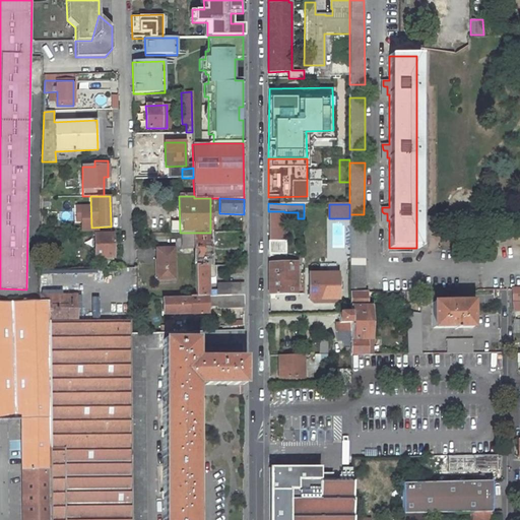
[(284,211),(268,211),(268,241),(285,241),(284,220),(284,219),(284,212),(284,211)]
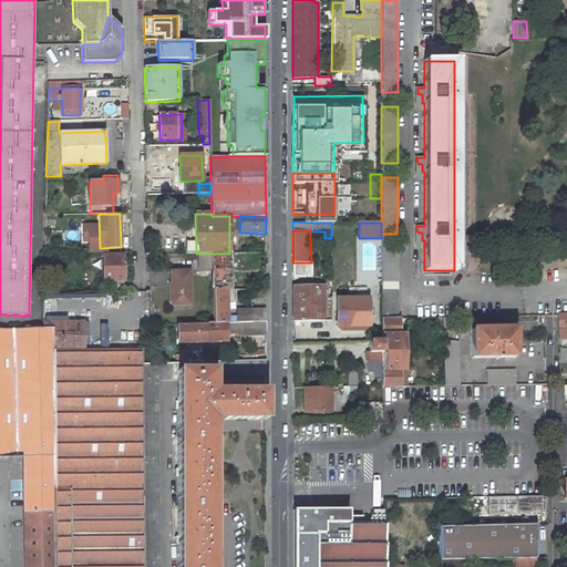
[(397,247),(381,247),(381,318),(397,318),(397,247)]
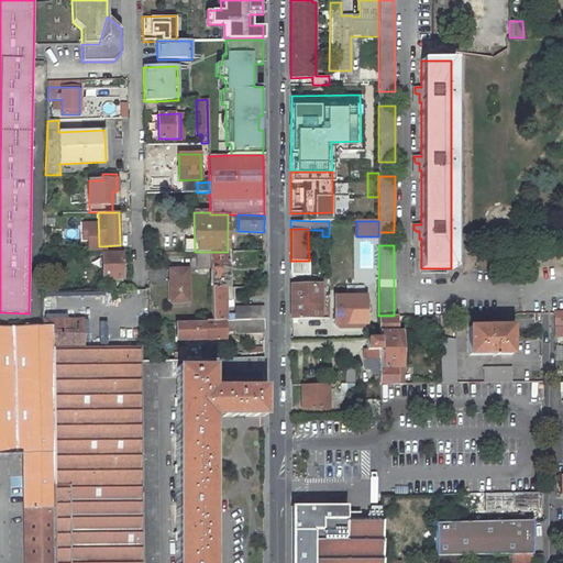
[(108,287),(122,287),(122,253),(111,253),(111,251),(103,251),(103,278),(108,278),(108,287)]
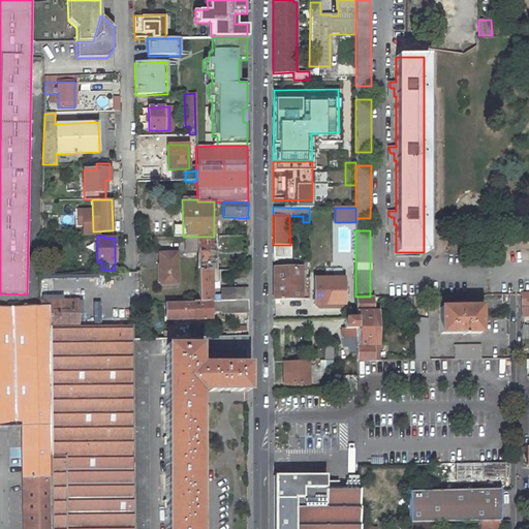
[(186,252),(197,252),(197,237),(186,237),(186,252)]
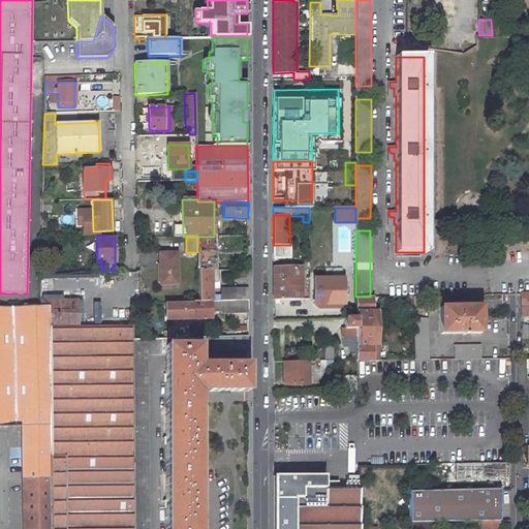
[(198,270),(215,270),(214,237),(197,237),(197,252),(198,270)]
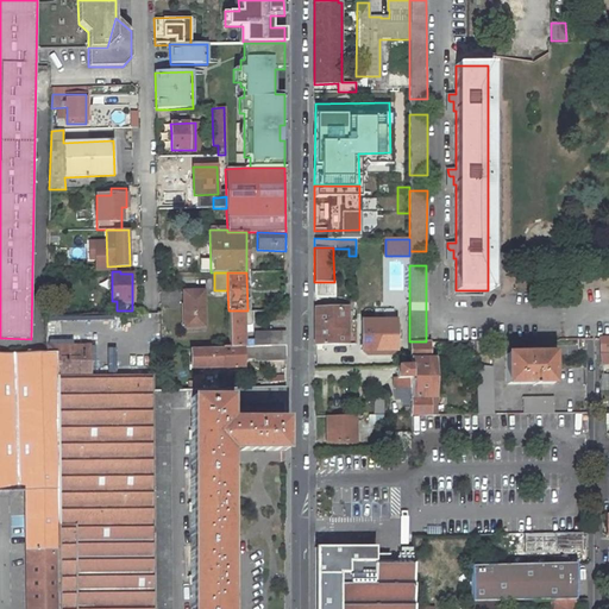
[(334,282),(314,282),(314,296),(334,296),(334,282)]
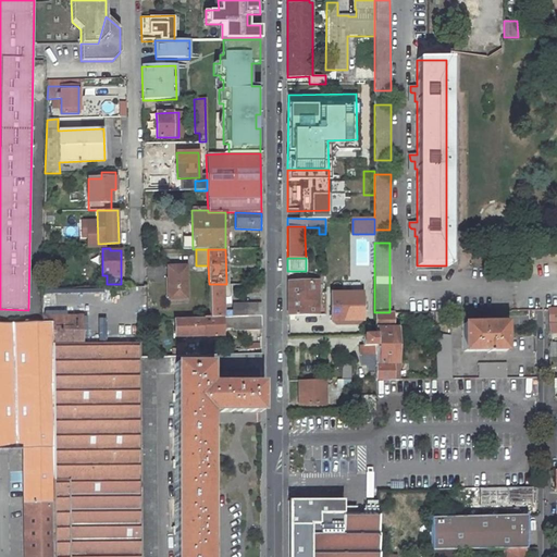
[(186,267),(168,267),(169,299),(187,299),(186,267)]
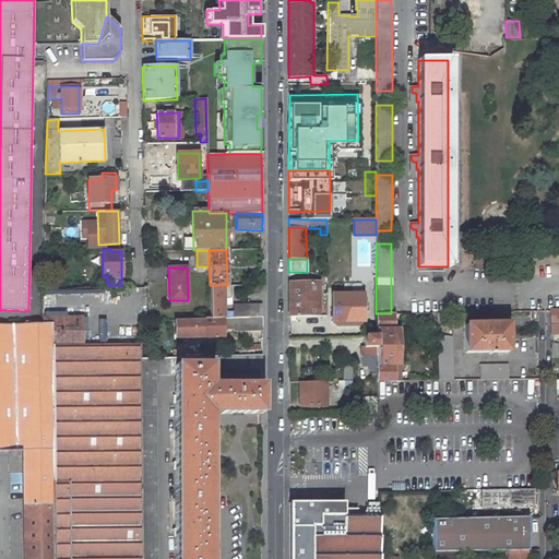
[(319,316),(319,282),(288,283),(289,317),(319,316)]
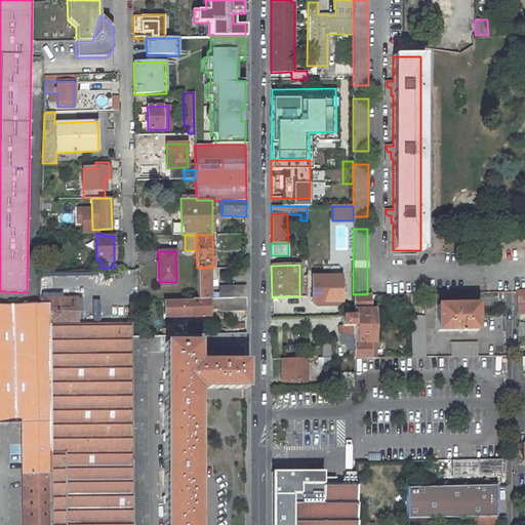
[(217,268),(213,268),(197,268),(197,299),(210,299),(209,279),(218,279),(217,268)]
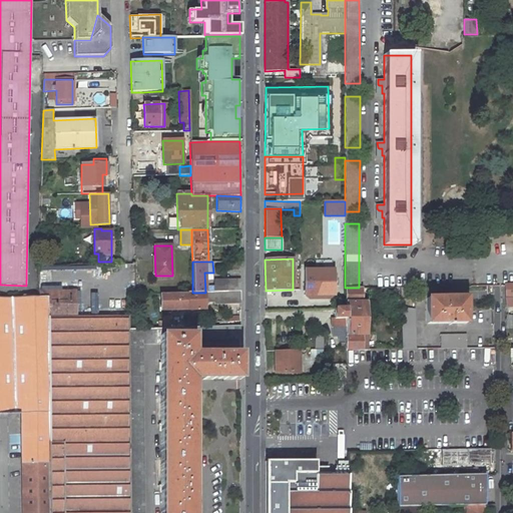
[(38,292),(52,292),(51,266),(43,266),(38,266),(38,292)]
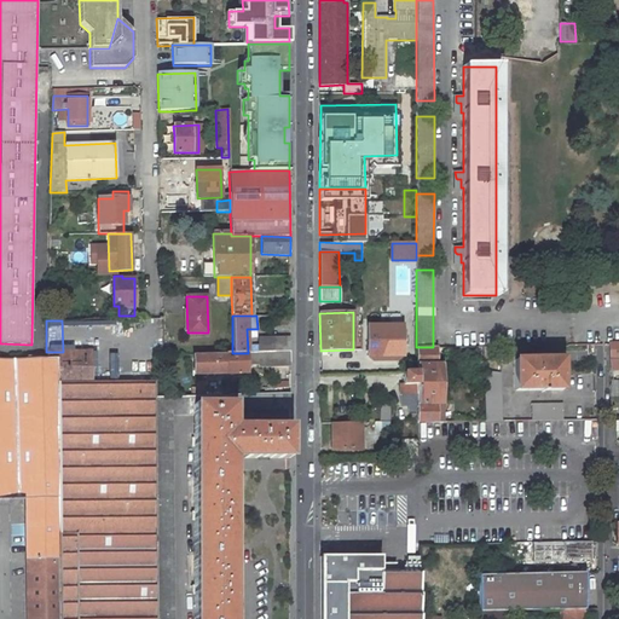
[(366,327),(368,356),(403,356),(401,325),(366,327)]
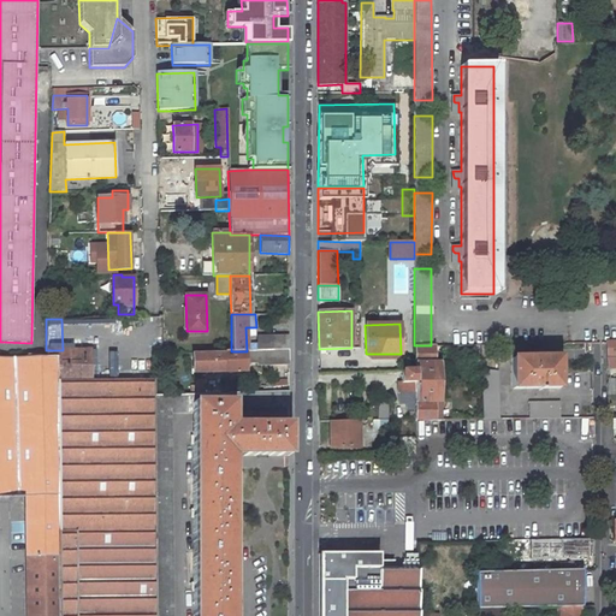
[(289,350),(289,337),(259,337),(259,351),(289,350)]
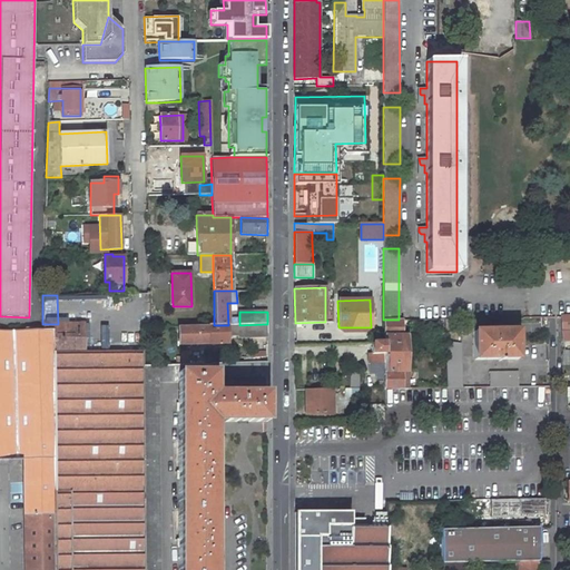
[(399,320),(383,320),(384,343),(371,343),(371,353),(369,353),(369,363),(370,363),(370,372),(384,371),(384,389),(397,389),(397,372),(403,372),(403,336),(402,336),(402,331),(402,320),(399,320)]
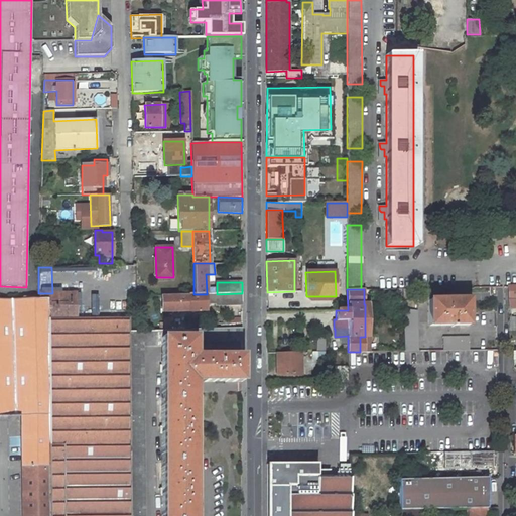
[(130,515),(129,331),(129,318),(76,319),(76,293),(52,293),(38,293),(38,298),(48,298),(50,466),(50,515),(130,515)]
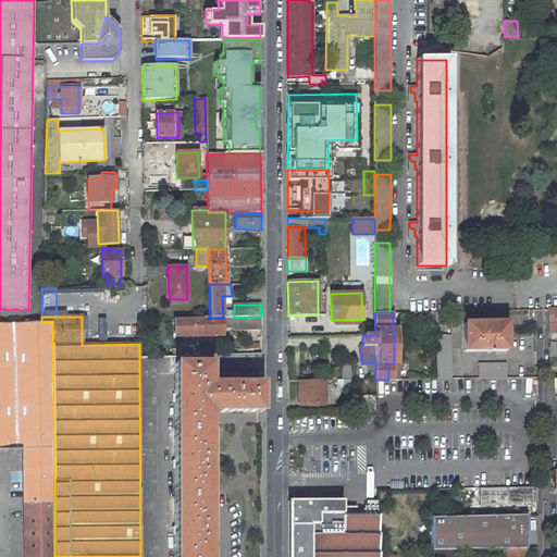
[(223,318),(209,318),(202,319),(203,336),(222,335),(222,329),(233,327),(233,330),(261,330),(261,317),(234,318),(223,318)]
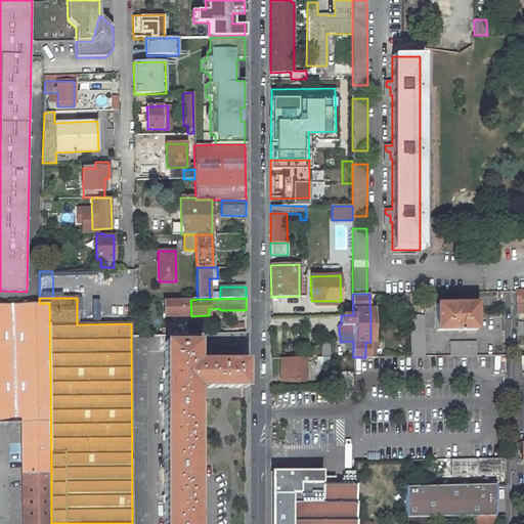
[(191,316),(190,300),(164,300),(165,317),(191,316)]
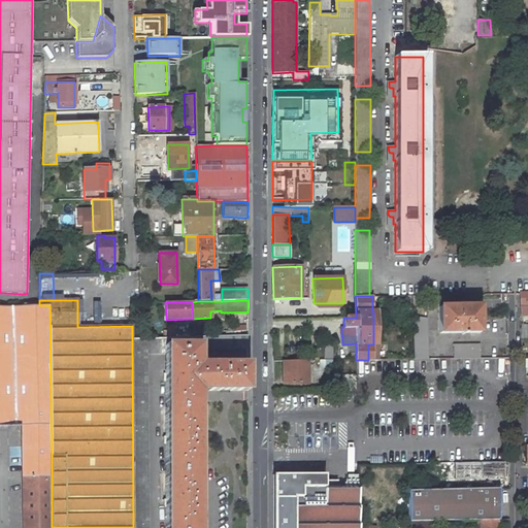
[(23,476),(52,476),(50,305),(39,305),(0,306),(0,426),(3,426),(22,426),(23,476)]
